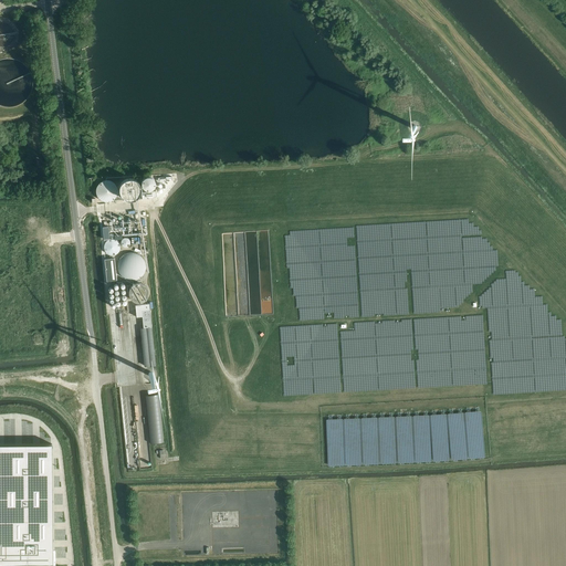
[(100,186),(100,201),(113,200),(112,189),(112,186),(100,186)]
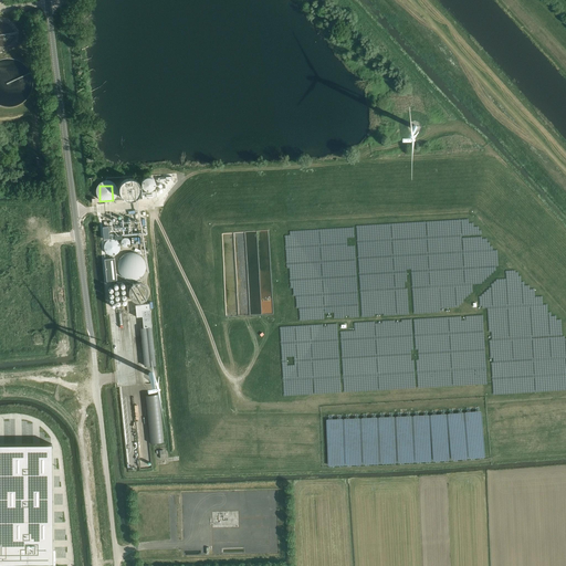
[(126,248),(133,244),(128,237),(122,241),(126,248)]
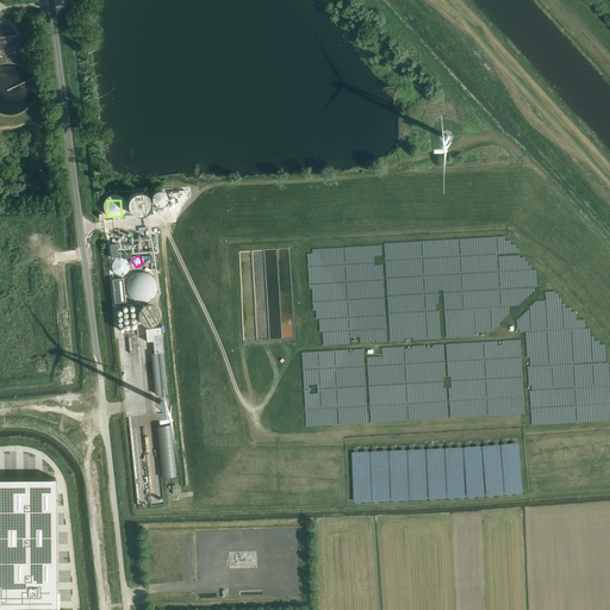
[(117,260),(113,271),(125,275),(131,261),(122,257),(120,261),(117,260)]
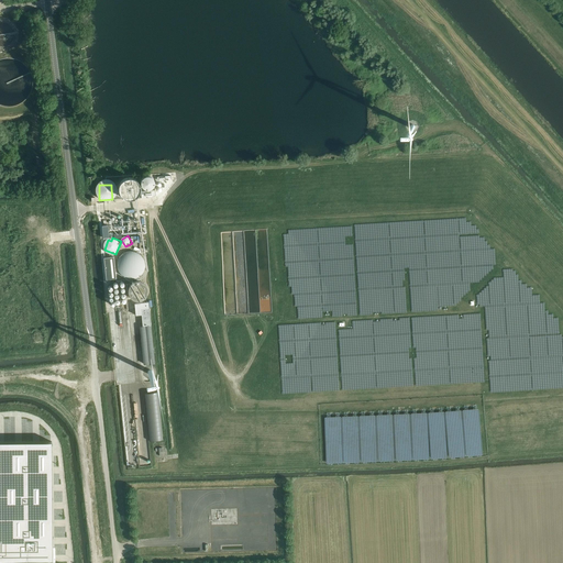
[(143,251),(118,254),(121,274),(125,273),(125,279),(146,277),(143,251)]
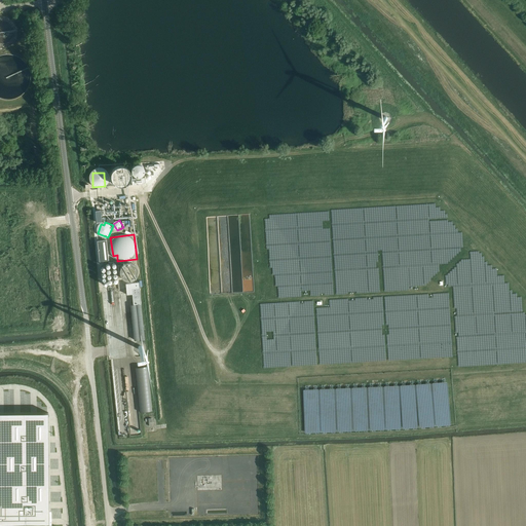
[(106,239),(97,240),(99,261),(108,260),(106,239)]
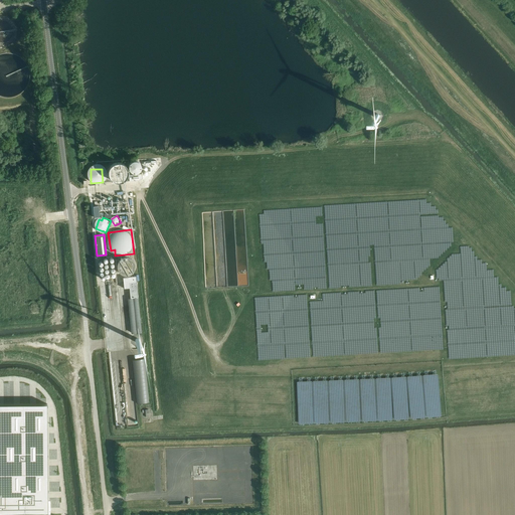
[(134,255),(118,262),(124,277),(139,272),(134,255)]
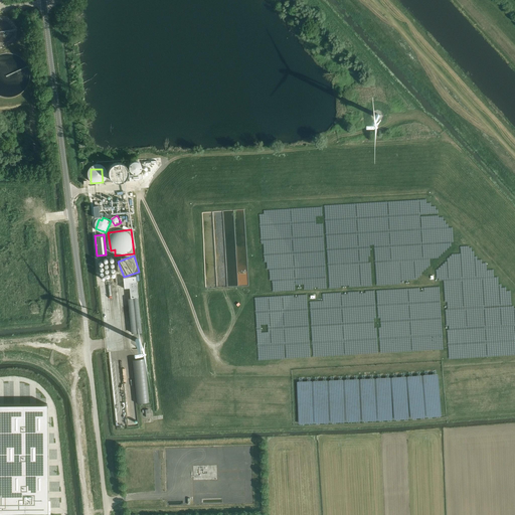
[(137,282),(129,283),(130,298),(138,297),(137,282)]
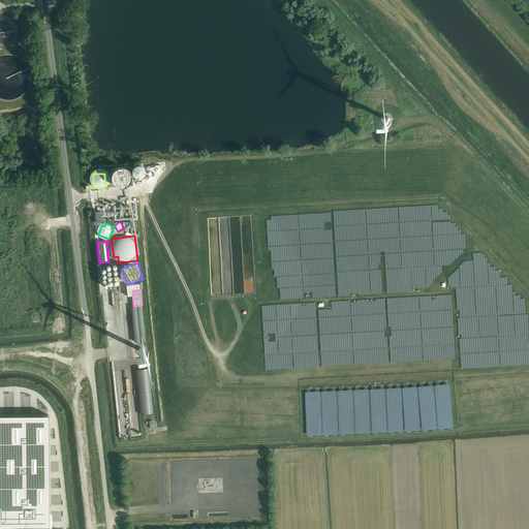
[(154,413),(151,368),(137,369),(141,414),(154,413)]
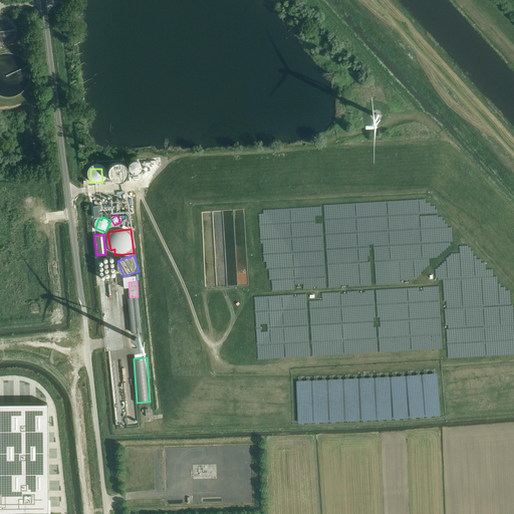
[(349,378),(313,380),(313,383),(319,383),(319,388),(320,384),(323,384),(323,387),(324,382),(325,387),(332,390),(326,390),(326,391),(329,392),(332,392),(332,396),(334,391),(334,395),(335,392),(337,392),(338,396),(338,395),(341,396),(341,395),(343,395),(343,399),(345,393),(345,396),(348,397),(349,397),(349,378)]
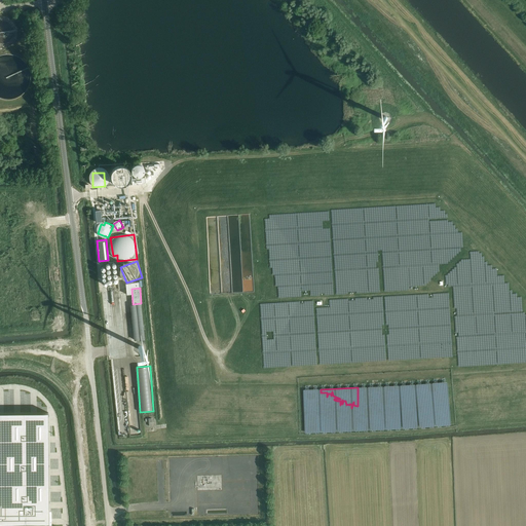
[(48,412),(0,412),(0,523),(49,523),(48,412)]
